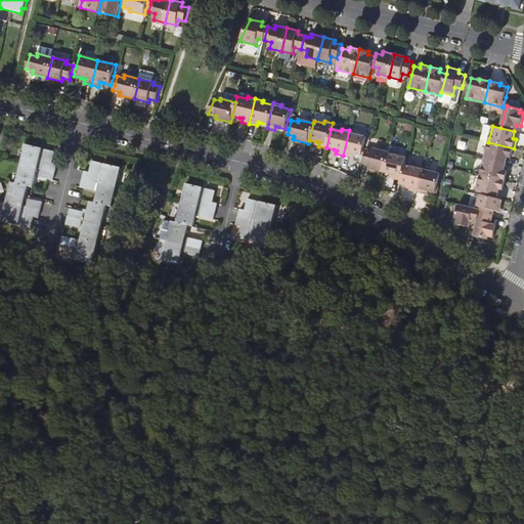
[(357,132),(349,130),(343,156),(351,158),(352,154),(355,155),(362,157),(364,147),(366,137),(356,134),(357,132)]
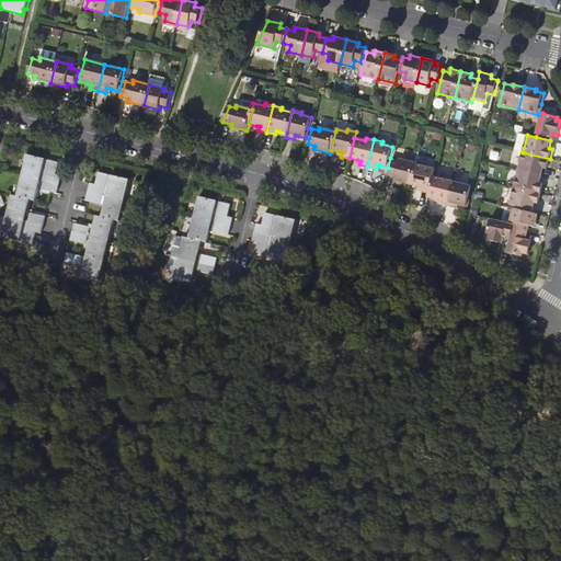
[(547,169),(550,159),(523,152),(518,170),(542,175),(544,168),(547,169)]
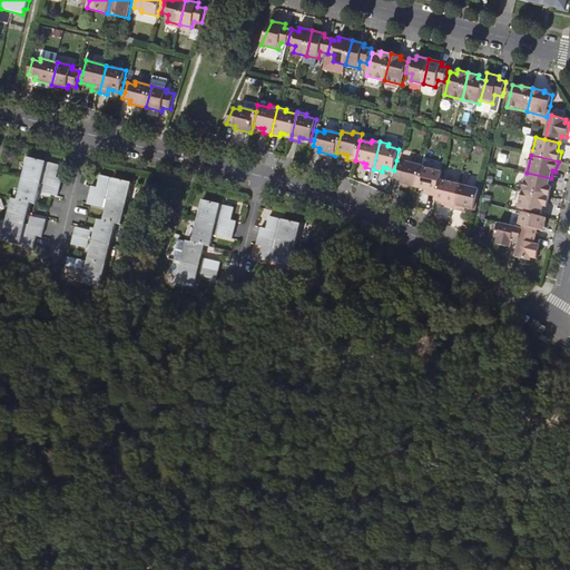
[(28,158),(23,178),(41,183),(46,184),(60,187),(61,183),(62,179),(57,178),(60,165),(50,163),(50,166),(46,165),(46,163),(28,158)]
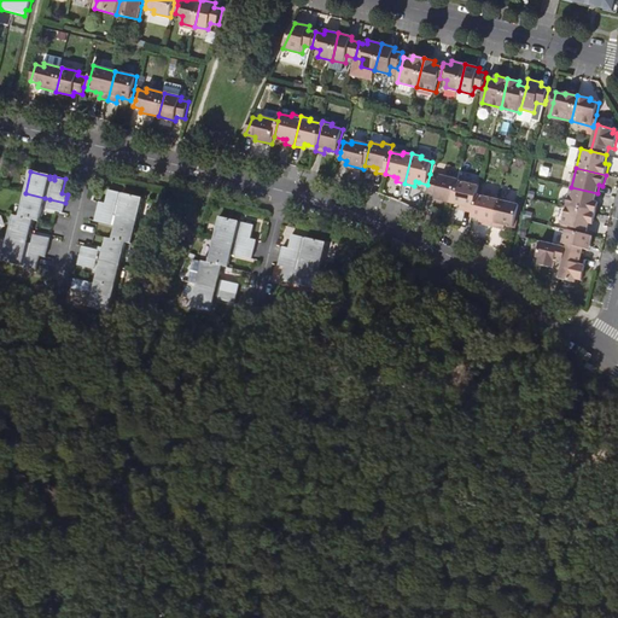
[(435,200),(453,204),(459,181),(459,180),(441,176),(441,179),(432,178),(430,185),(427,194),(436,196),(435,200)]
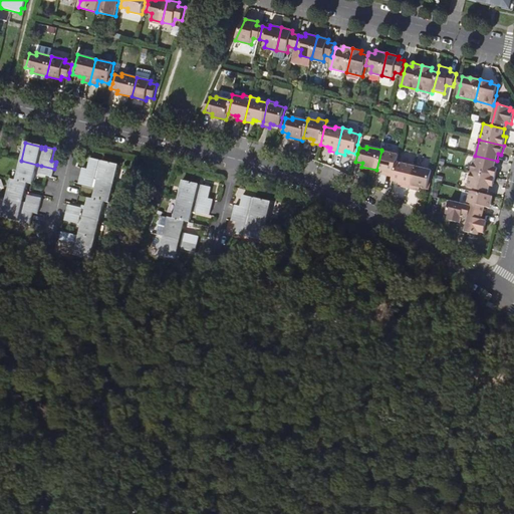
[(381,151),(376,170),(387,172),(386,176),(394,178),(397,163),(400,153),(392,151),(391,153),(381,151)]
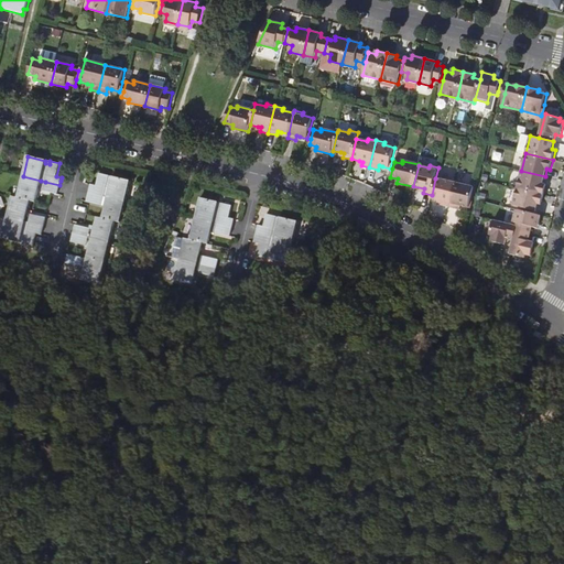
[(545,176),(521,171),(517,188),(544,195),(546,184),(543,184),(545,176)]
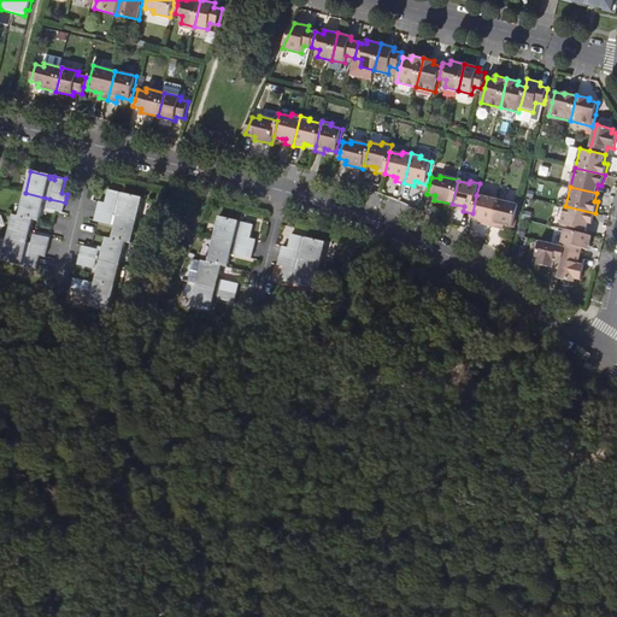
[(98,211),(137,221),(144,198),(124,193),(123,195),(119,194),(119,192),(110,189),(105,204),(100,203),(98,211)]
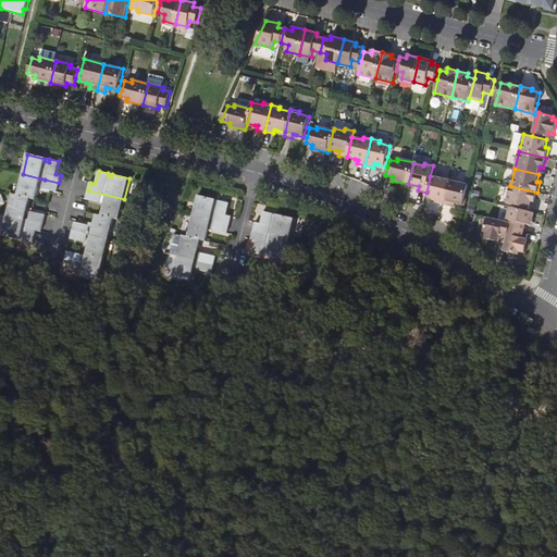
[(40,178),(23,174),(17,195),(29,198),(35,199),(40,178)]
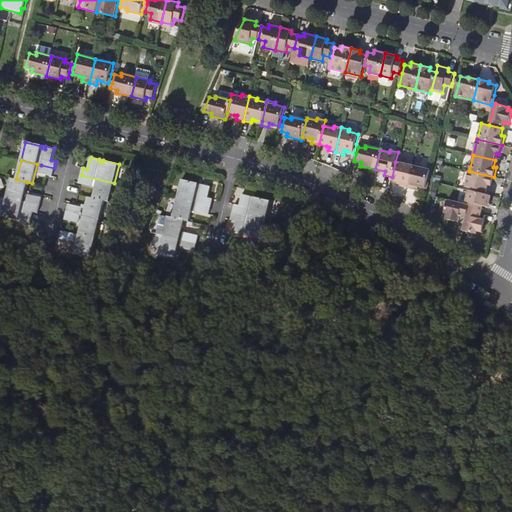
[(408,188),(413,164),(406,162),(405,164),(395,162),(392,177),(391,181),(398,182),(401,183),(400,187),(408,188)]
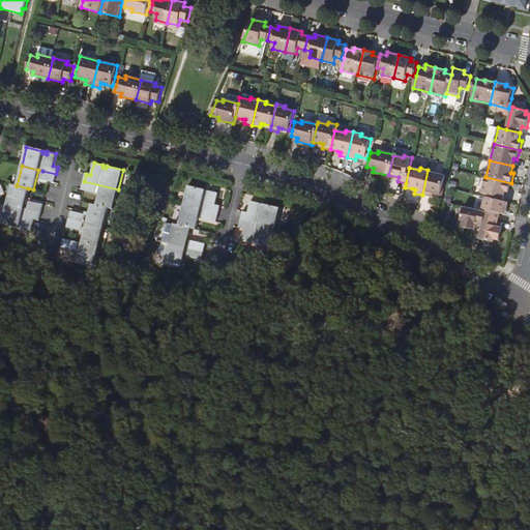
[(422,195),(430,197),(431,194),(434,194),(441,196),(445,176),(435,174),(436,172),(428,170),(422,195)]
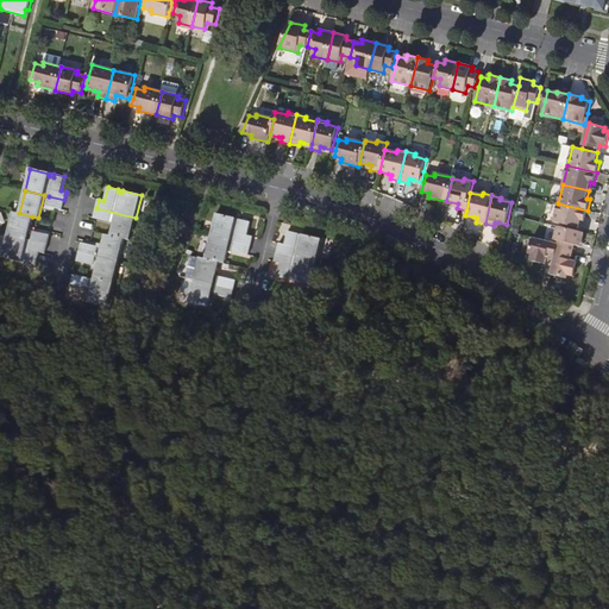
[(64,200),(49,196),(46,205),(56,207),(62,208),(63,205),(64,200)]
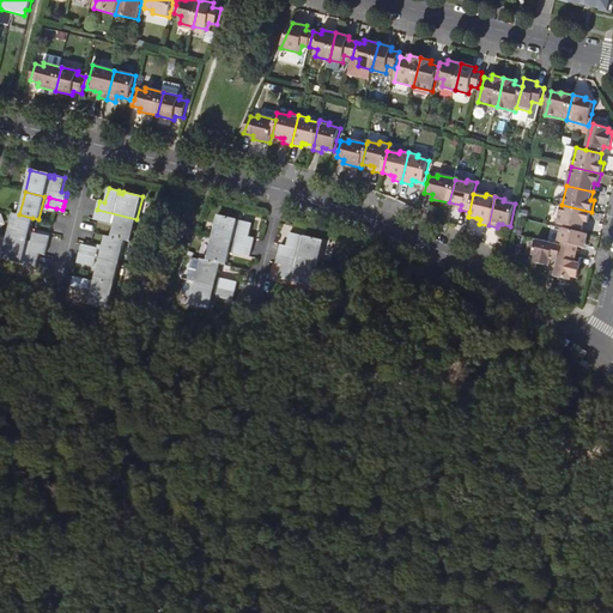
[(592,212),(562,205),(557,223),(572,226),(582,229),(583,229),(584,222),(588,223),(592,212)]
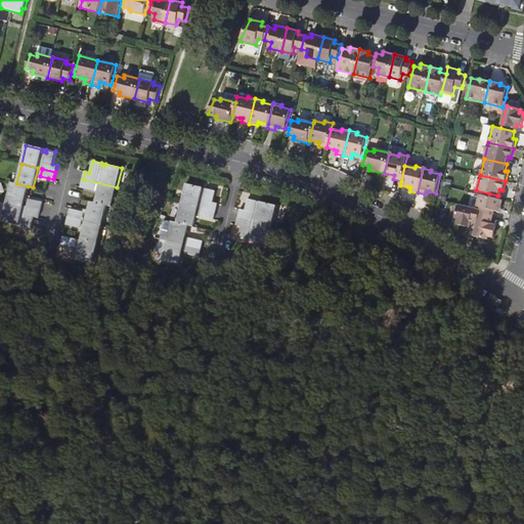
[(112,207),(117,187),(83,179),(81,186),(98,191),(95,203),(107,206),(112,207)]
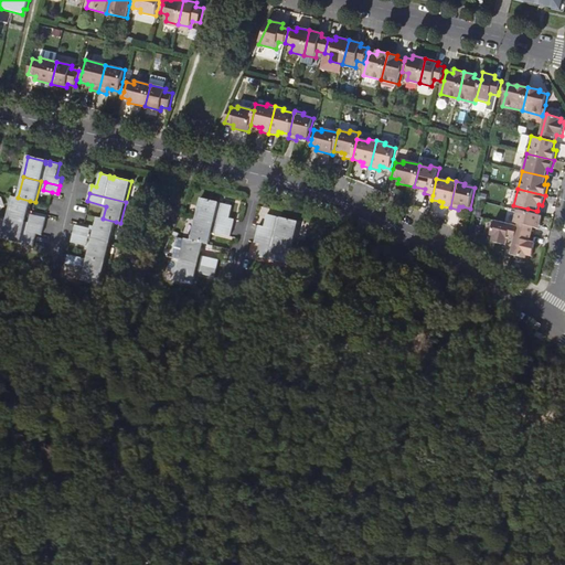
[(12,196),(8,217),(44,226),(45,222),(46,219),(28,213),(30,201),(18,198),(12,196)]
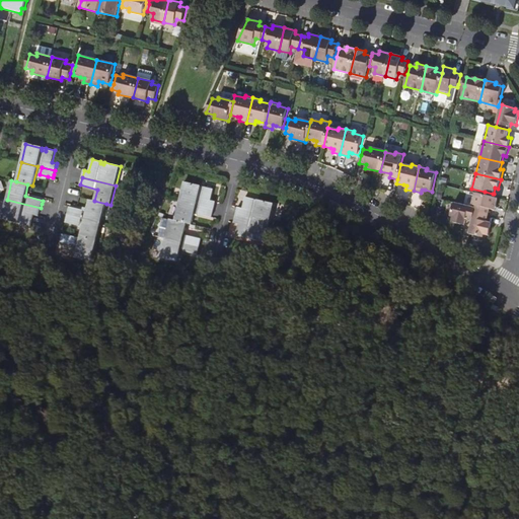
[(184,182),(180,201),(197,205),(200,206),(214,209),(215,206),(216,202),(211,201),(214,190),(205,188),(204,190),(201,189),(201,187),(184,182)]
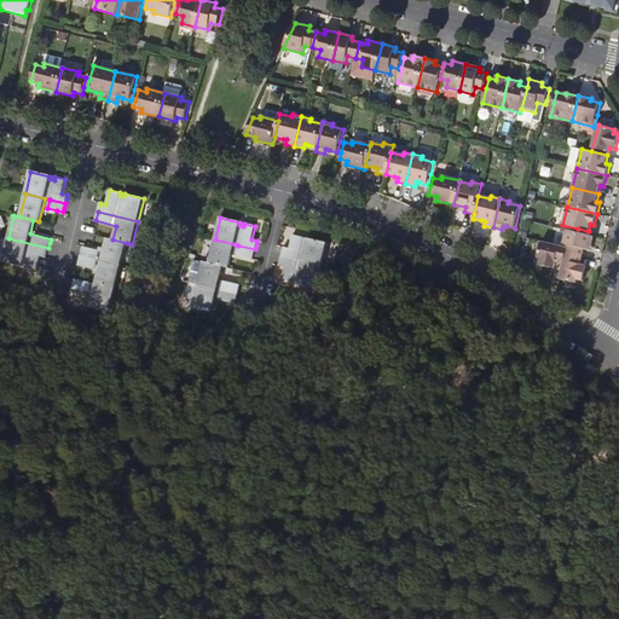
[(578,232),(568,230),(565,244),(568,246),(568,248),(567,253),(583,256),(585,249),(591,250),(595,236),(588,235),(578,232)]
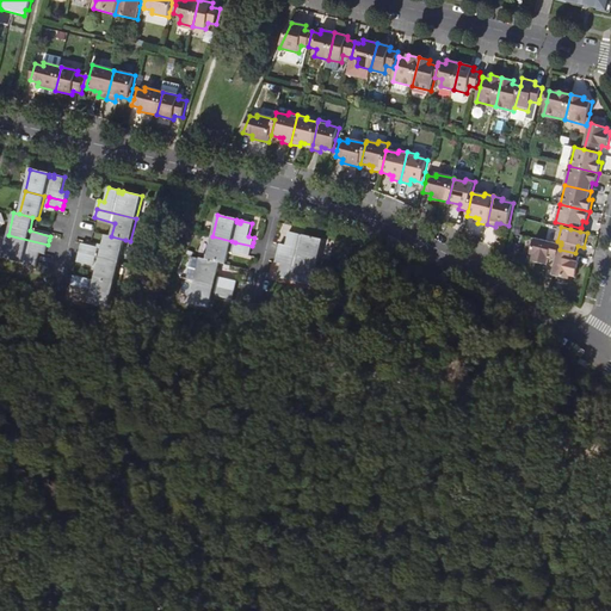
[(278,253),(318,263),(323,240),(304,235),(303,238),(300,236),(300,234),(289,232),(287,246),(281,245),(279,245),(278,253)]
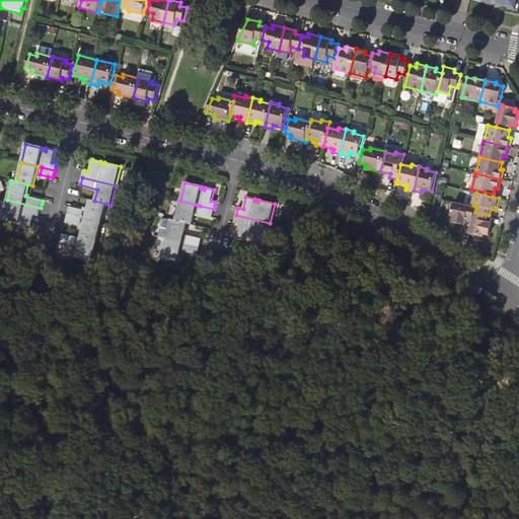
[(41,208),(7,200),(2,219),(18,223),(19,220),(22,221),(22,223),(30,226),(34,214),(39,215),(40,212),(41,208)]
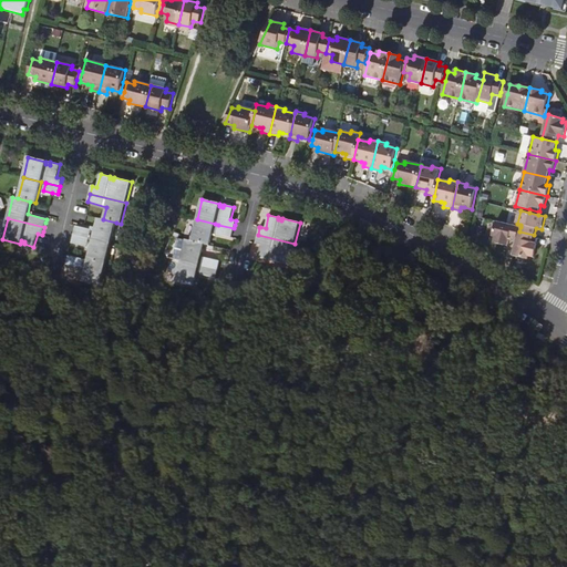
[(111,244),(116,223),(103,219),(99,218),(95,230),(76,226),(74,234),(111,244)]
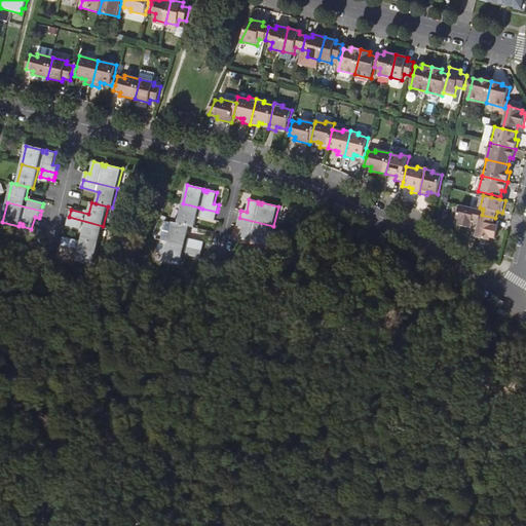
[(199,208),(183,203),(178,223),(189,226),(194,227),(197,216),(199,208)]
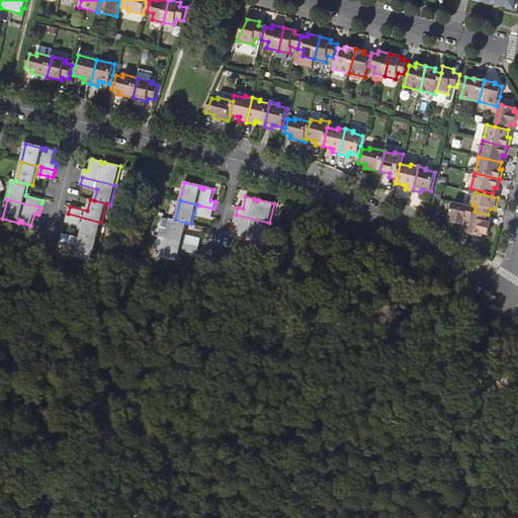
[(476,207),(453,202),(450,216),(453,217),(452,222),(464,225),(465,220),(472,221),(475,211),(476,207)]
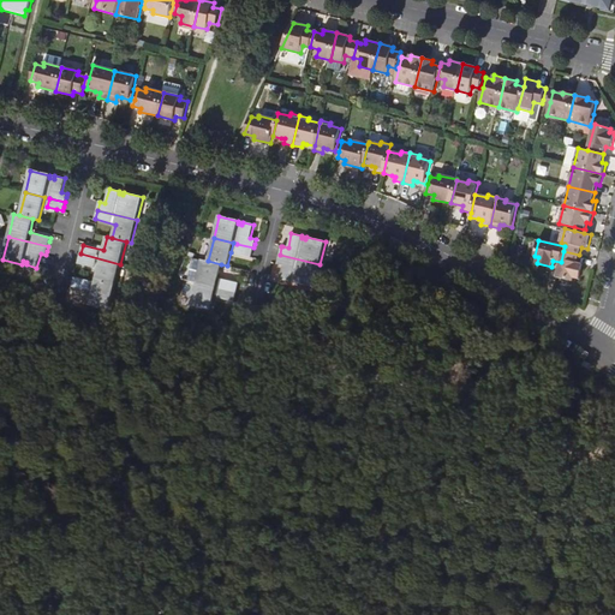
[(254,248),(237,244),(234,252),(251,257),(252,254),(254,248)]
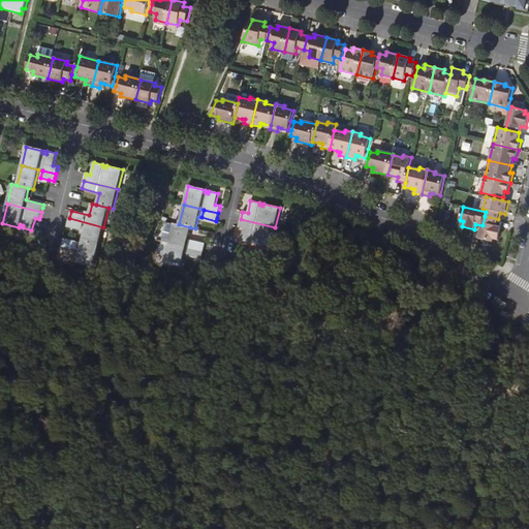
[(493,239),(498,240),(501,227),(496,226),(498,219),(485,216),(483,225),(478,239),(493,242),(493,239)]
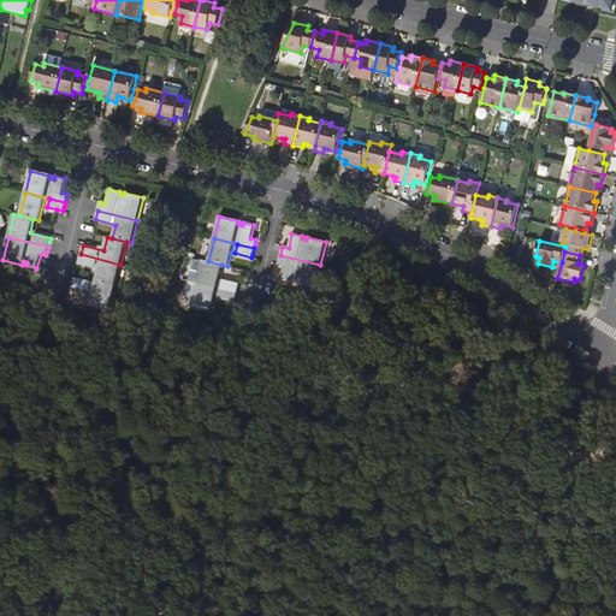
[(114,286),(120,265),(81,254),(78,264),(99,268),(95,283),(114,286)]
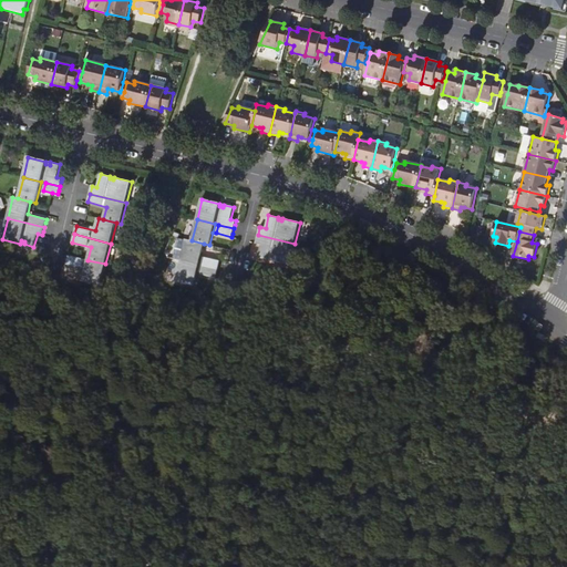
[(290,265),(295,244),(258,235),(256,243),(261,244),(258,257),(268,259),(268,257),(272,257),(272,260),(290,265)]
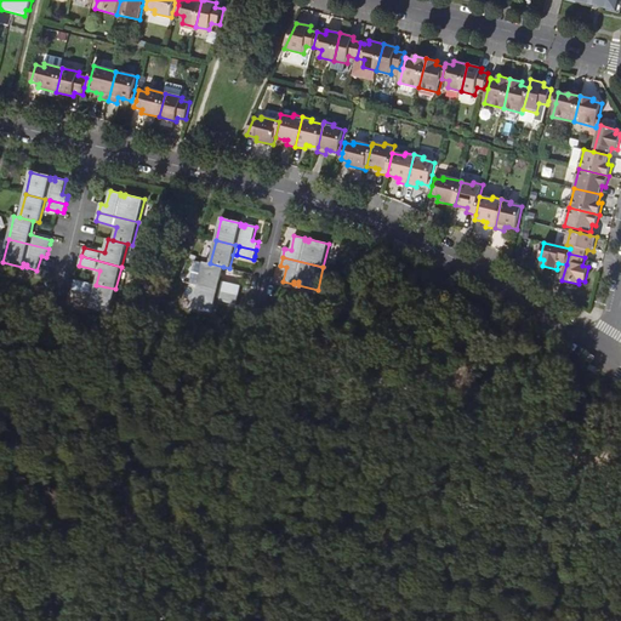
[(210,263),(204,262),(199,285),(218,290),(223,267),(210,263)]
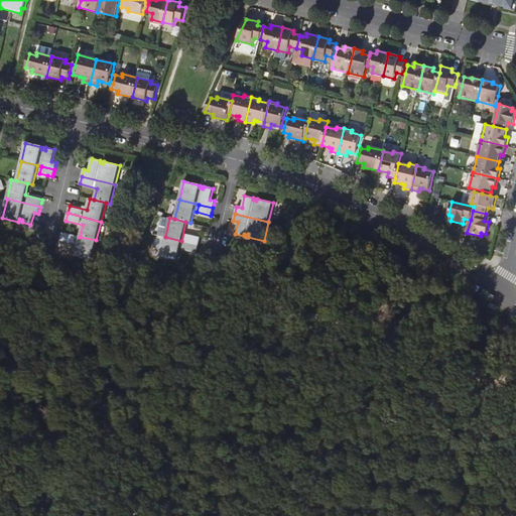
[(92,259),(96,240),(80,237),(62,232),(61,236),(60,240),(78,244),(76,255),(92,259)]
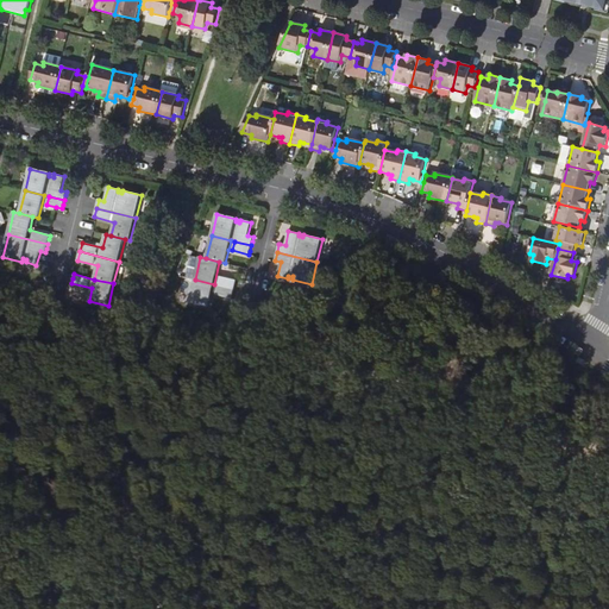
[(237,281),(220,276),(218,286),(234,289),(236,286),(237,281)]
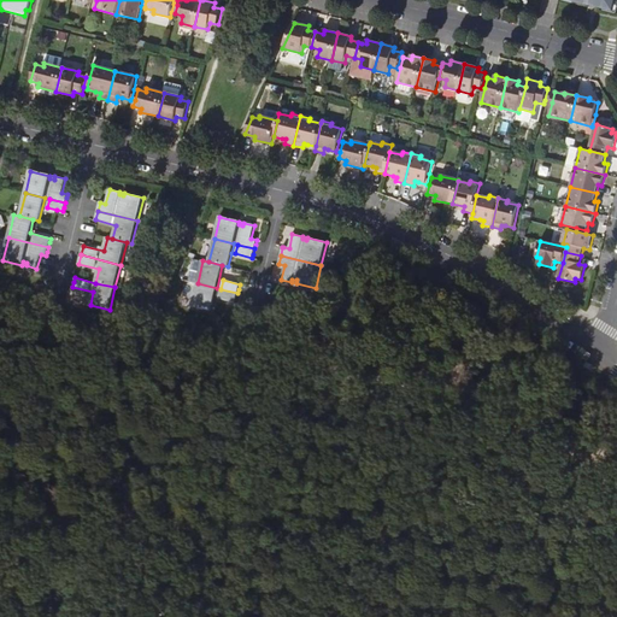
[(217,288),(198,283),(192,306),(211,311),(217,288)]
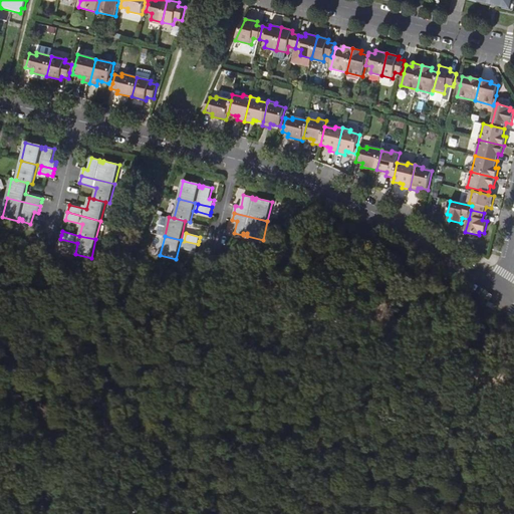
[(198,244),(184,241),(182,248),(196,252),(197,248),(198,244)]
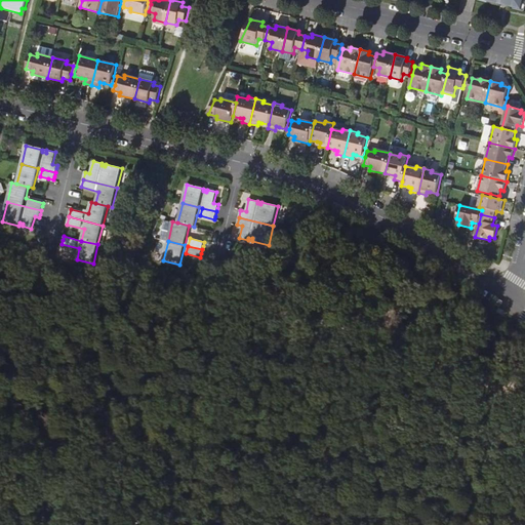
All buildings are outlined.
